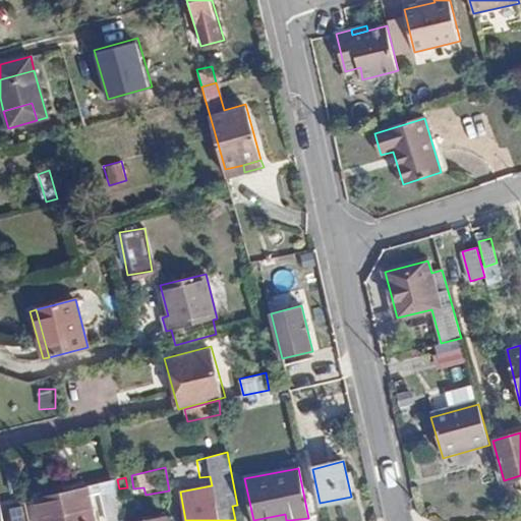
[(119,488),(117,479),(37,498),(42,520),(94,520),(89,495),(102,491),(109,520),(125,517),(123,510),(121,500),(119,488)]
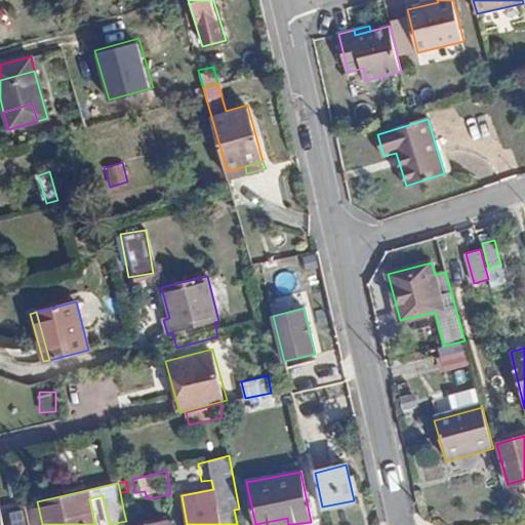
[(122,503),(124,514),(132,513),(131,503),(122,503)]
